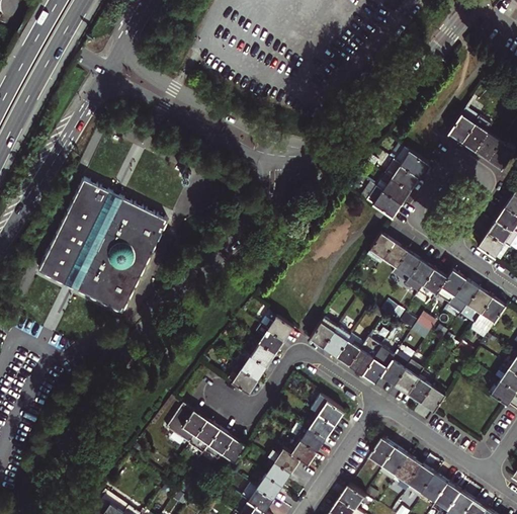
[(448,134),(461,143),(479,117),(464,108),(448,134)]
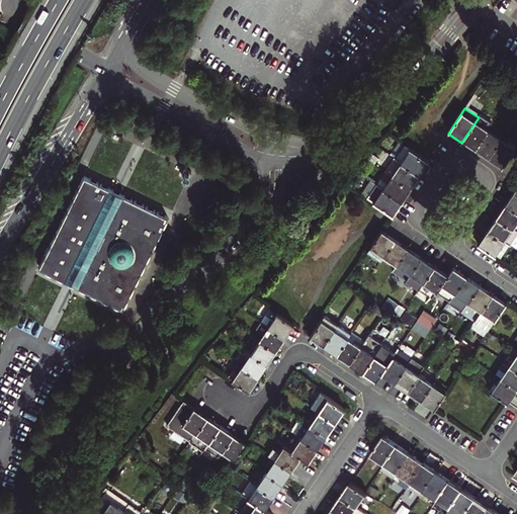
[(461,143),(475,151),(487,133),(492,126),(479,117),(461,143)]
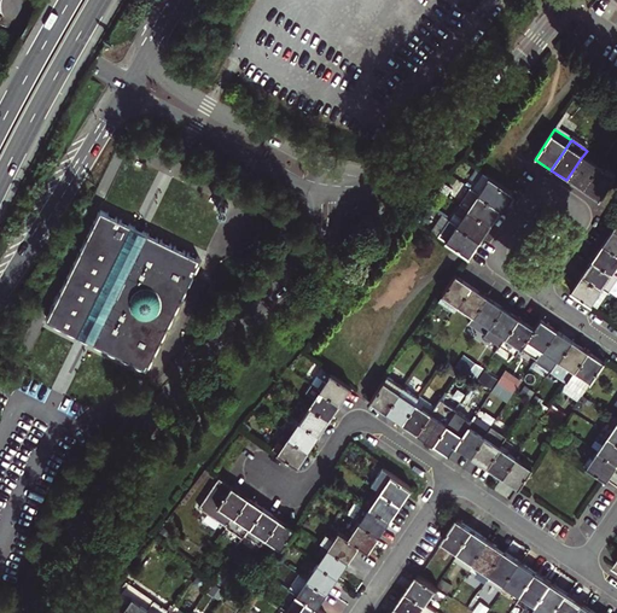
[(566,180),(582,191),(598,169),(581,158),(566,180)]
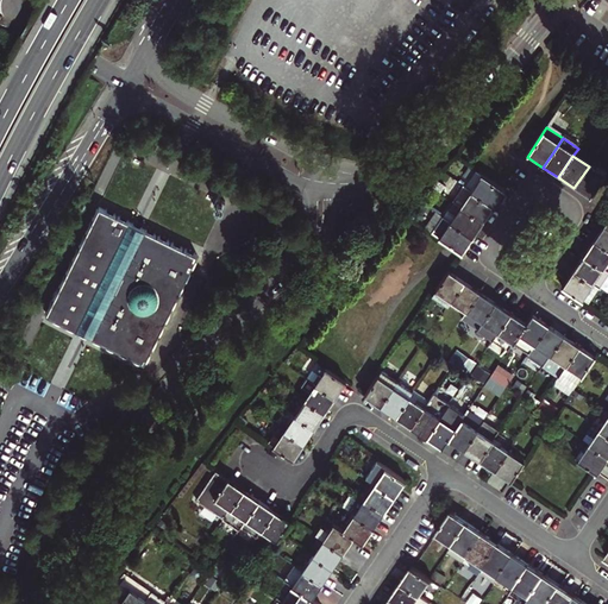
[(574,188),(589,199),(605,177),(589,167),(574,188)]
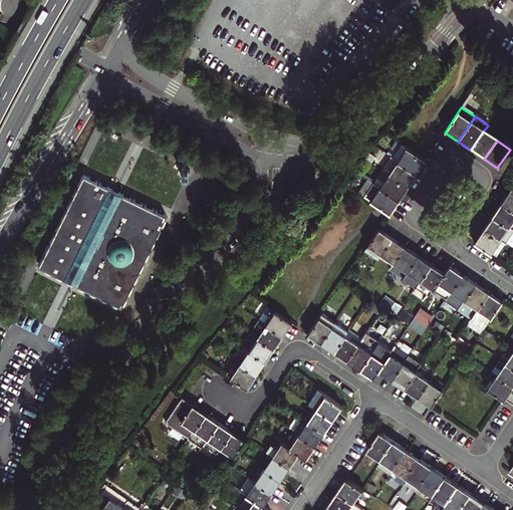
[(415,177),(424,163),(406,151),(405,151),(401,148),(392,161),(415,177)]
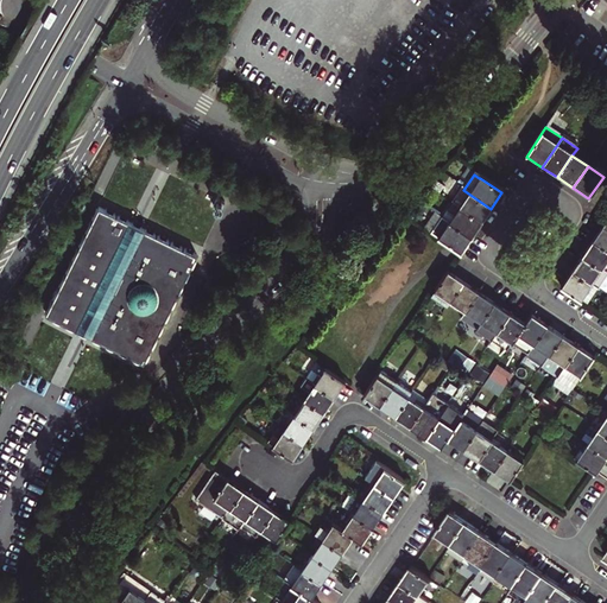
[(480,224),(491,209),(463,190),(460,188),(449,203),(480,224)]
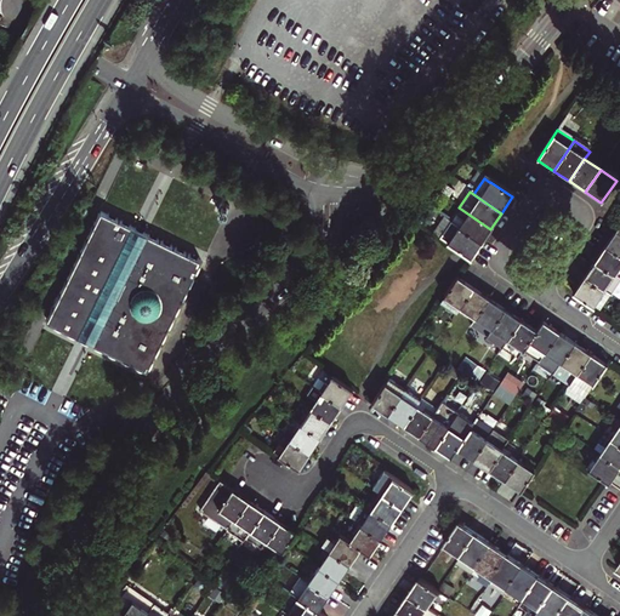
[(479,245),(490,229),(459,207),(454,215),(462,222),(458,229),(479,245)]
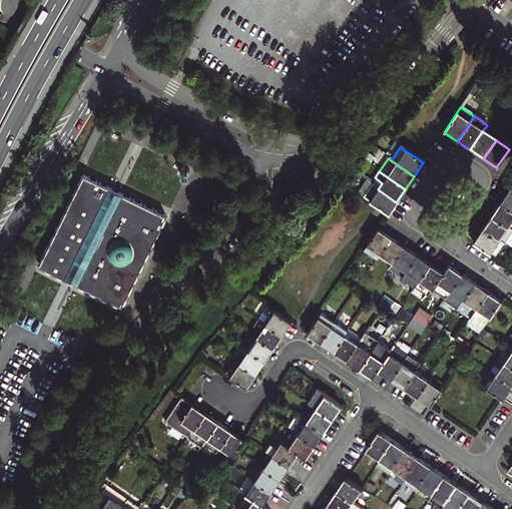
[(178,172),(175,178),(182,182),(185,175),(178,172)]
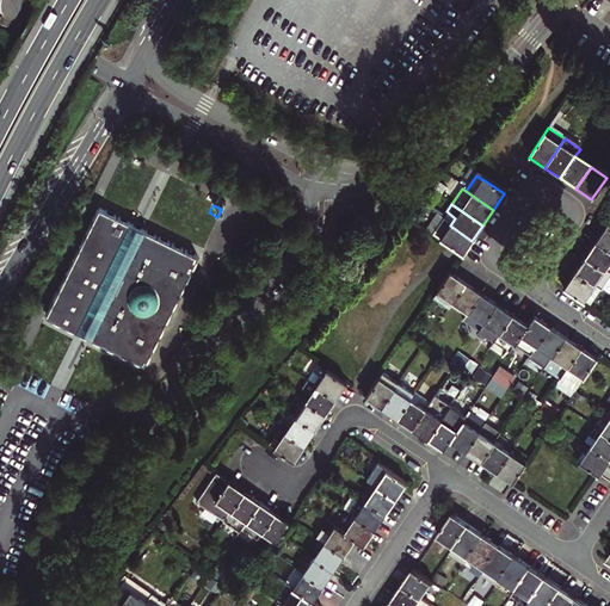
[(195,264),(96,215),(42,323),(141,371),(195,264)]
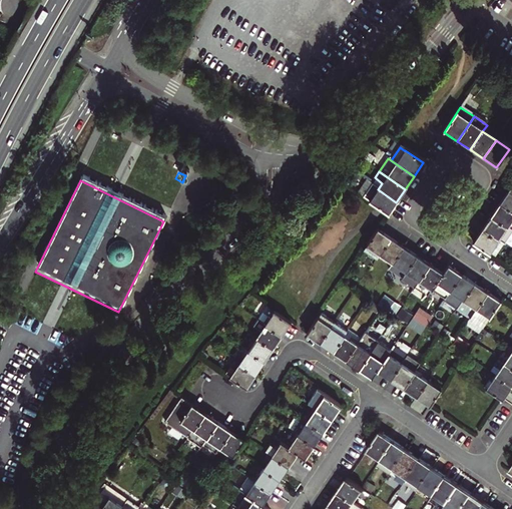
[(387,215),(396,202),(378,189),(371,184),(362,198),(387,215)]
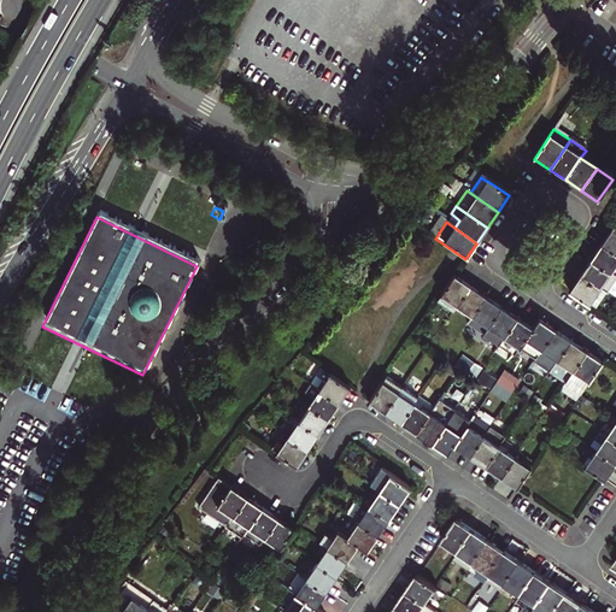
[(615,234),(611,231),(600,247),(615,257),(615,234)]
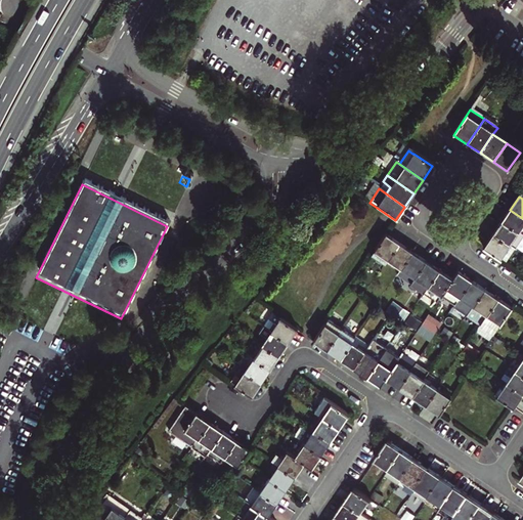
[(522,218),(510,210),(500,223),(522,237),(522,218)]
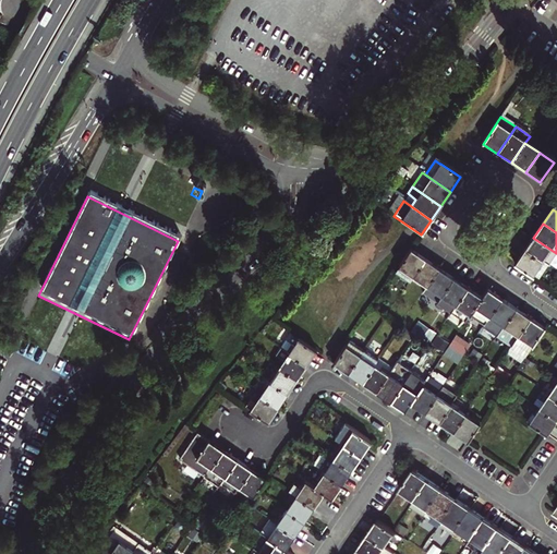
[(556,253),(533,238),(523,252),(545,266),(551,271),(556,260),(556,253)]
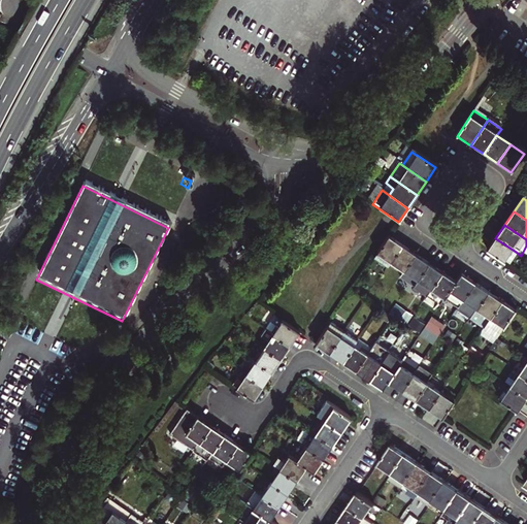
[(495,238),(486,252),(503,263),(507,257),(511,259),(516,252),(495,238)]
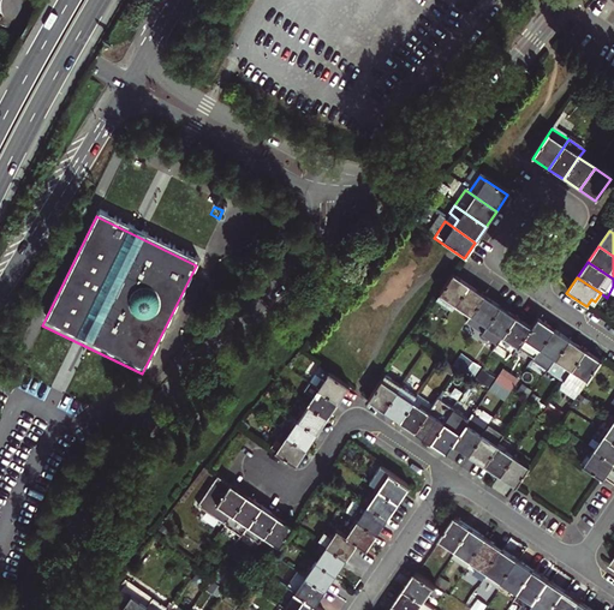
[(466,288),(451,279),(435,301),(451,311),(454,308),(466,288)]
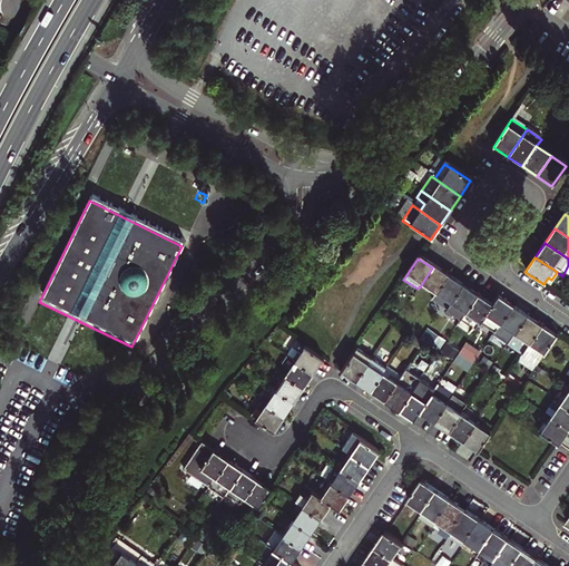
[(447,277),(432,267),(421,285),(435,294),(447,277)]
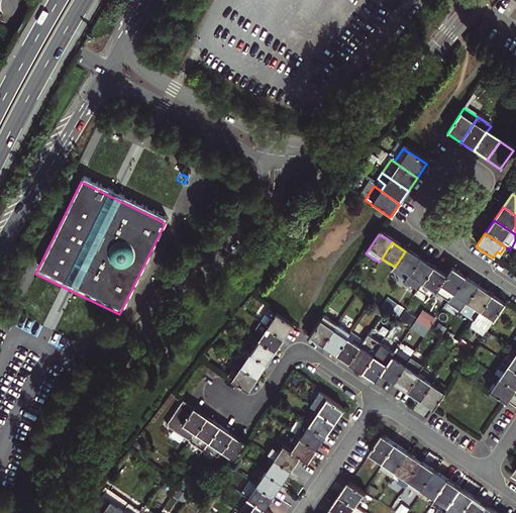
[(418,261),(405,251),(395,267),(391,274),(404,282),(418,261)]
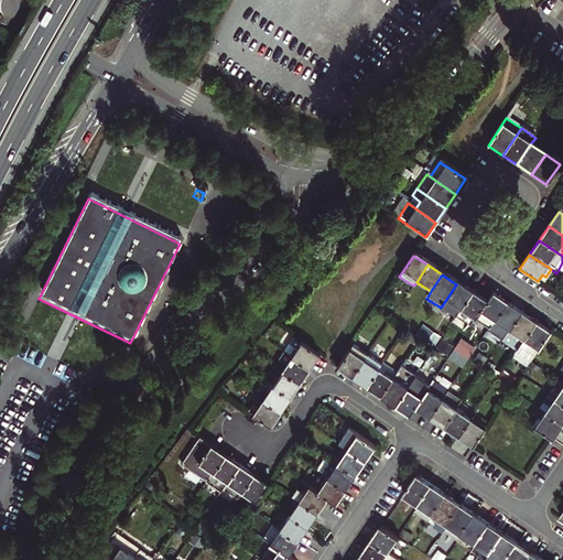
[(542,275),(538,281),(544,287),(549,279),(545,277),(542,275)]
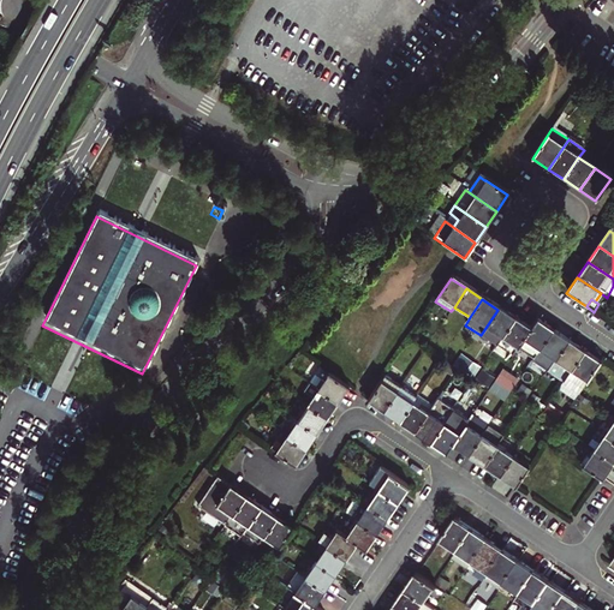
[(513,321),(498,310),(481,335),(496,346),(513,321)]
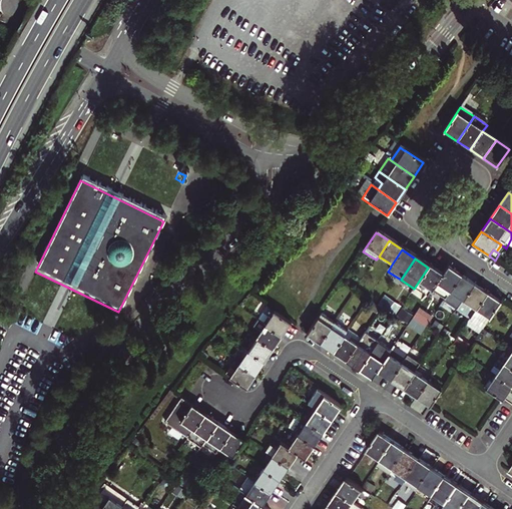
[(442,277),(428,268),(414,289),(427,298),(431,292),(442,277)]
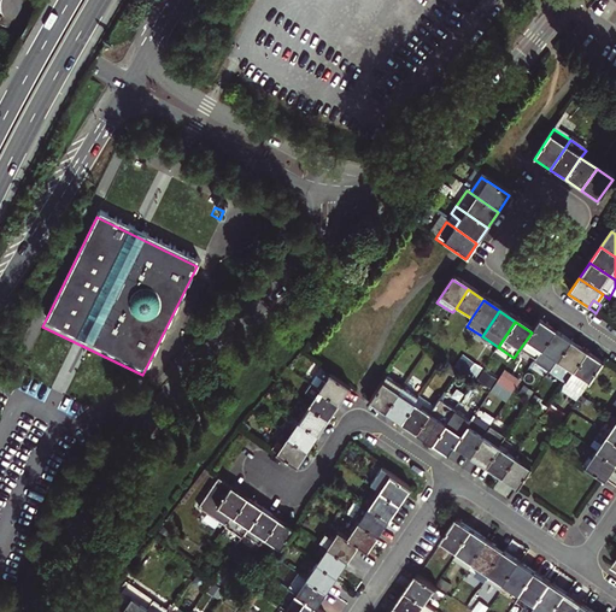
[(538,323),(532,333),(518,351),(534,362),(540,353),(553,334),(538,323)]
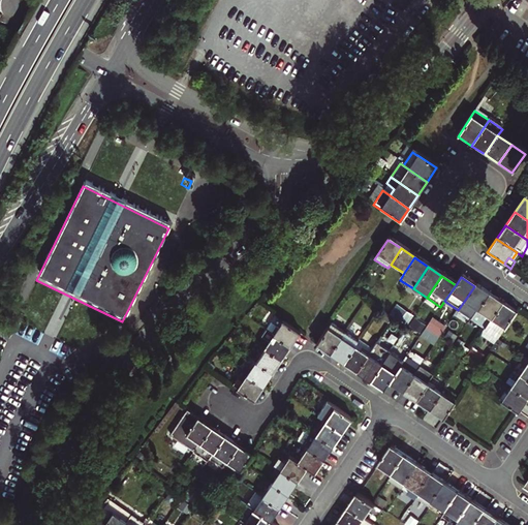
[(487,295),(474,286),(463,303),(475,311),(487,295)]
